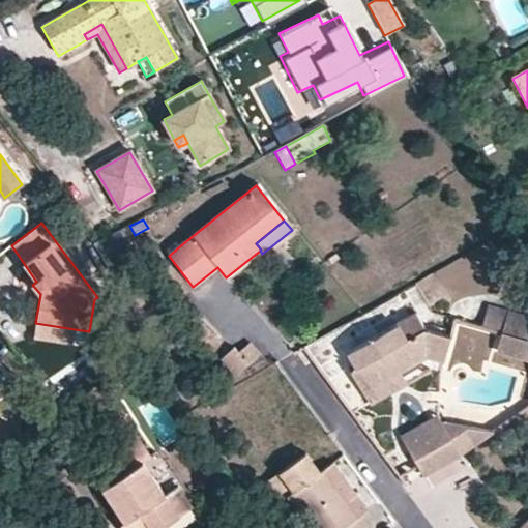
[(144,253),(137,240),(123,247),(129,260),(144,253)]
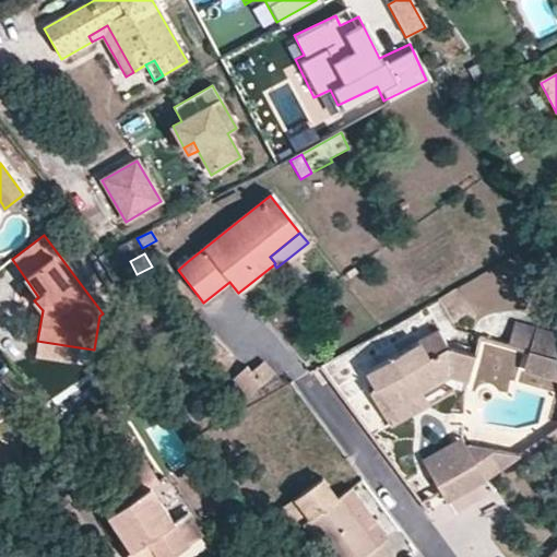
[(188,261),(185,257),(174,264),(178,270),(188,261)]
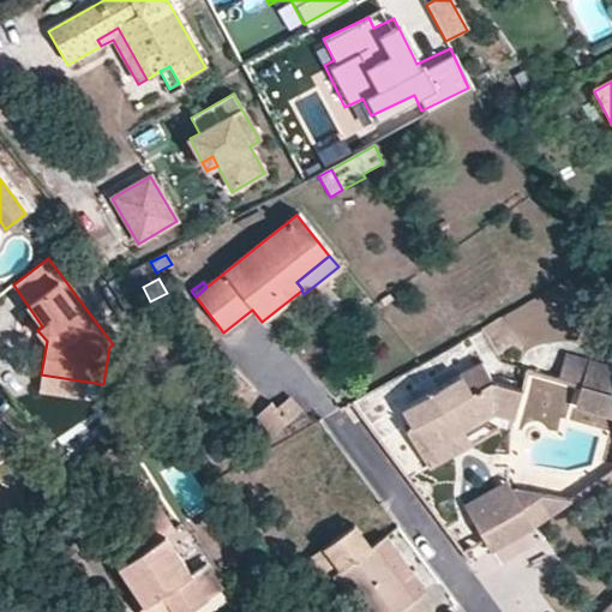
[(611,418),(611,397),(606,367),(564,355),(557,379),(581,387),(575,407),(611,418)]
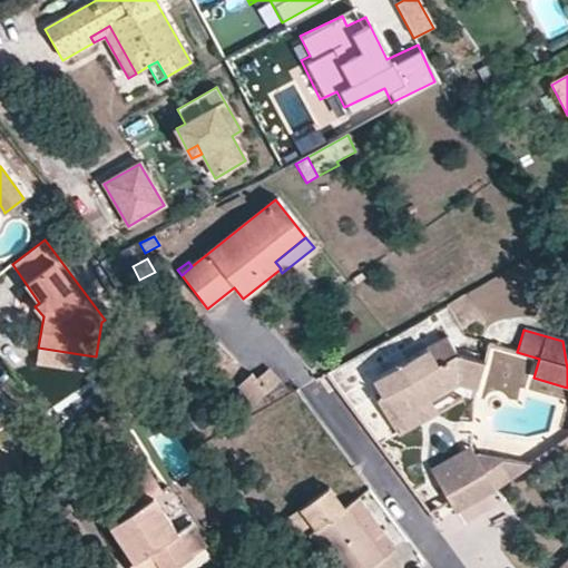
[(477,388),(483,363),(456,355),(447,339),(375,379),(381,390),(373,394),(389,422),(428,400),(458,383),(477,388)]
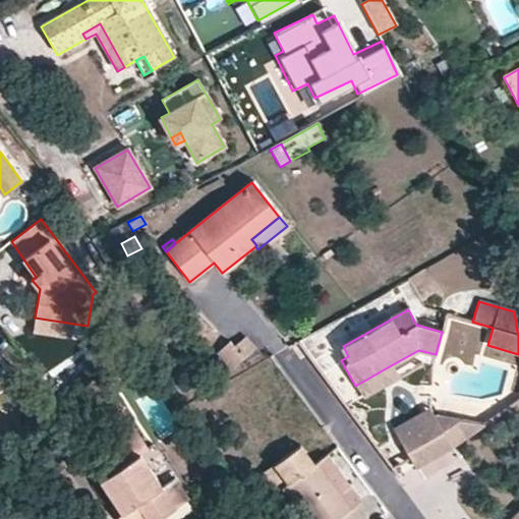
[(71,337),(73,324),(35,318),(33,332),(71,337)]
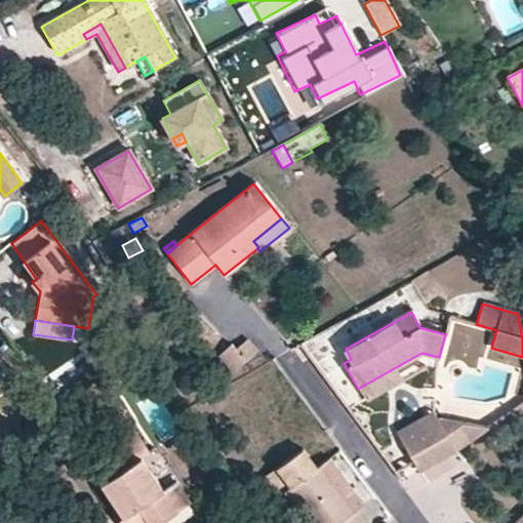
[(256,351),(246,339),(236,348),(246,360),(256,351)]
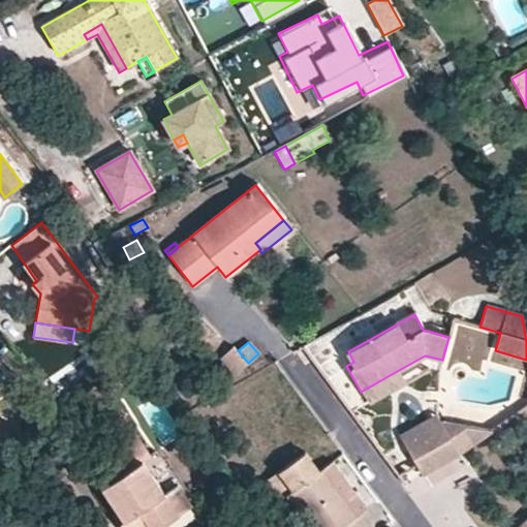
[(234,374),(248,363),(238,350),(237,351),(233,346),(219,358),(234,374)]
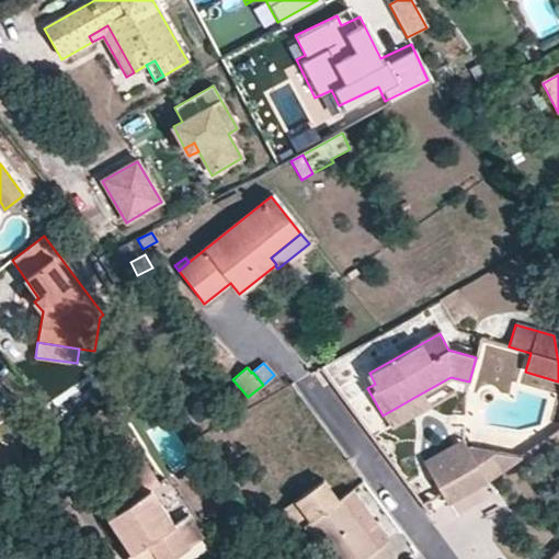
[(0,414),(11,406),(0,390),(0,414)]
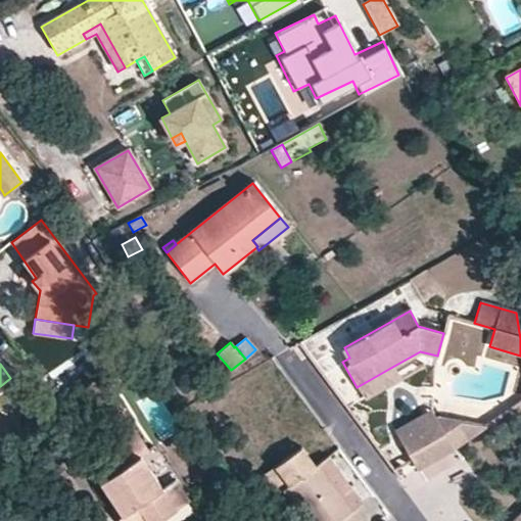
[(364,398),(398,378),(392,367),(357,387),(364,398)]
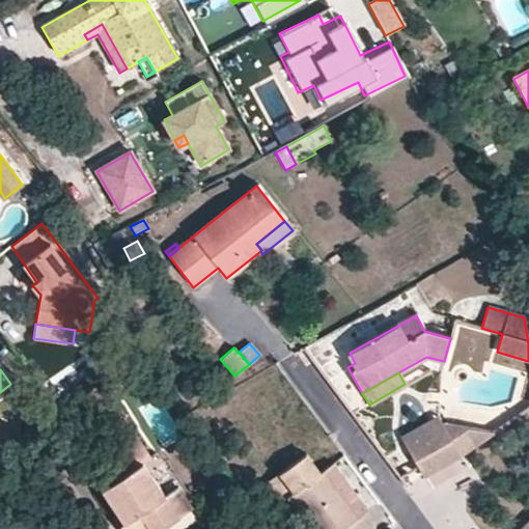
[(442,425),(438,419),(401,440),(405,446),(442,425)]
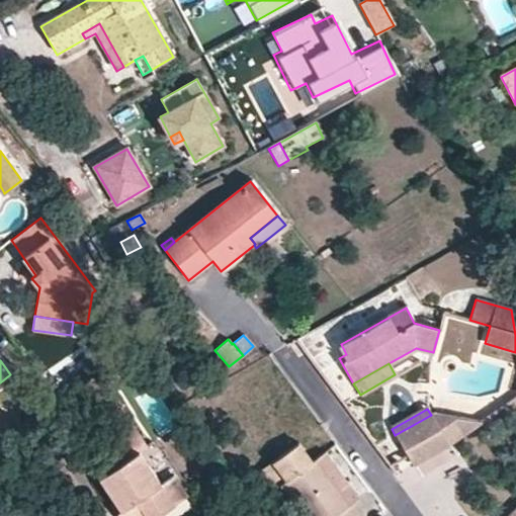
[(448,445),(481,423),(431,415),(395,435),(413,466),(448,445)]
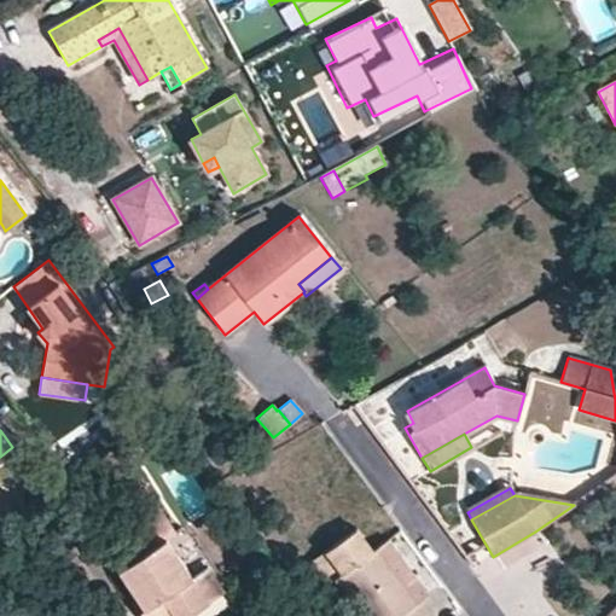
[(185,615),(221,592),(205,568),(201,570),(175,532),(173,533),(156,507),(120,532),(137,557),(118,569),(138,597),(145,608),(140,611),(143,615),(185,615)]
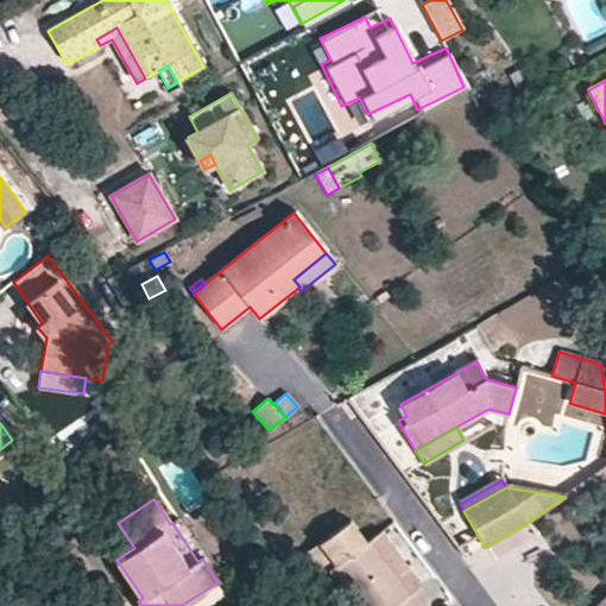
[(406,597),(367,542),(366,543),(349,521),(320,542),(336,565),(329,568),(357,605),(421,605),(412,593),(406,597)]
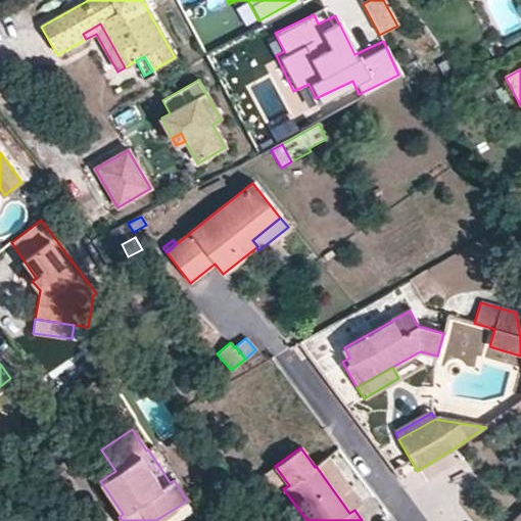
[(363,504),(328,457),(316,466),(349,513),(354,510),(363,504)]
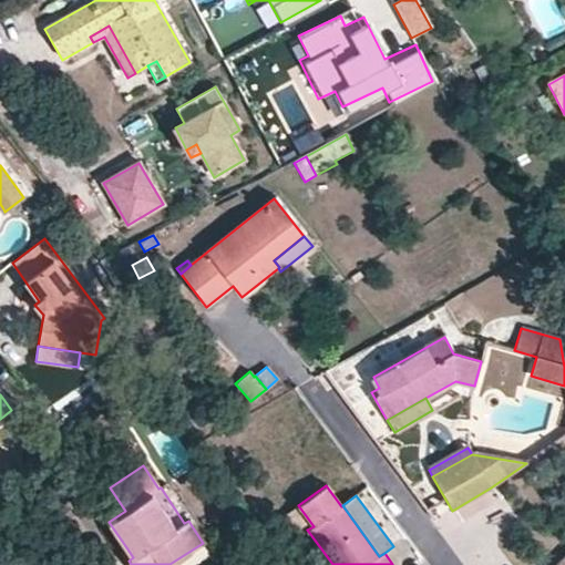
[(314,526),(298,505),(285,516),(299,536),(307,530),(314,526)]
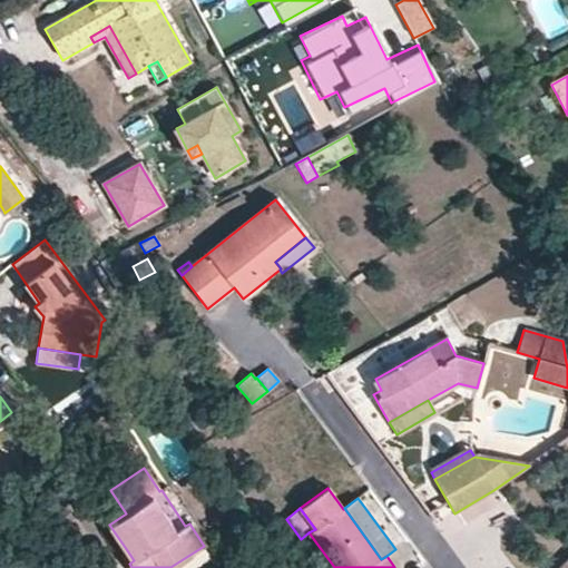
[(134,560),(127,550),(120,555),(127,565),(129,564),(134,560)]
